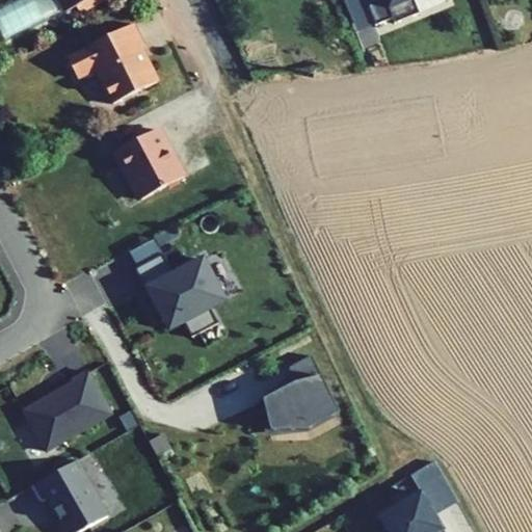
[(19,0),(0,9),(0,31),(4,41),(65,9),(60,0),(19,0)]
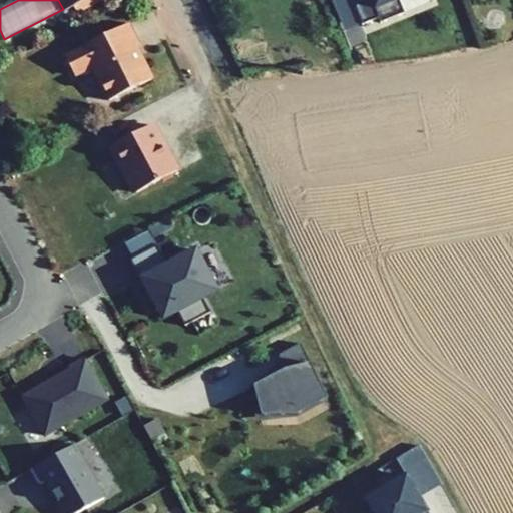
[(58,0),(63,9),(64,11),(85,0),(58,0)]
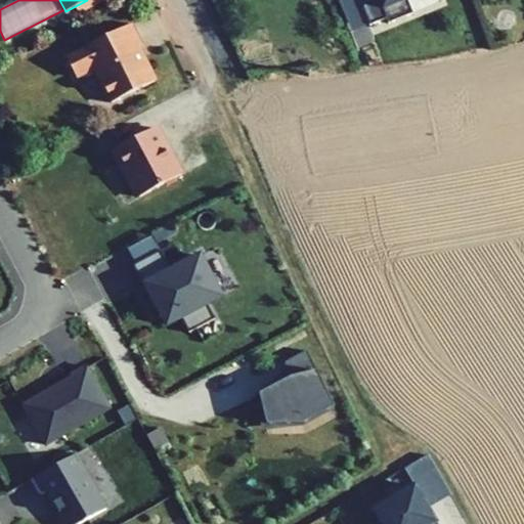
[(359,0),(370,25),(387,18),(389,23),(412,12),(407,0),(359,0)]
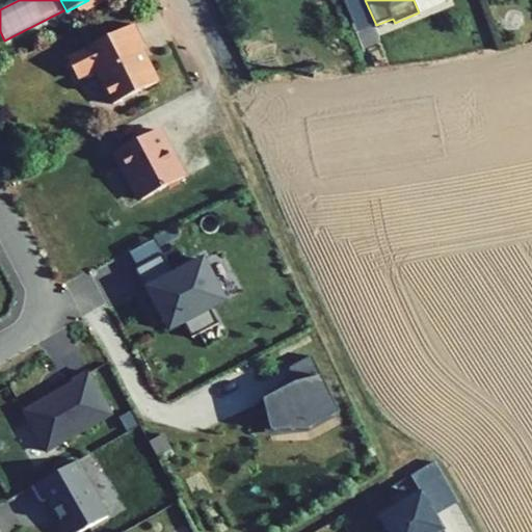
[(94,70),(111,105),(156,82),(139,48),(143,46),(132,25),(65,58),(76,78),(94,70)]
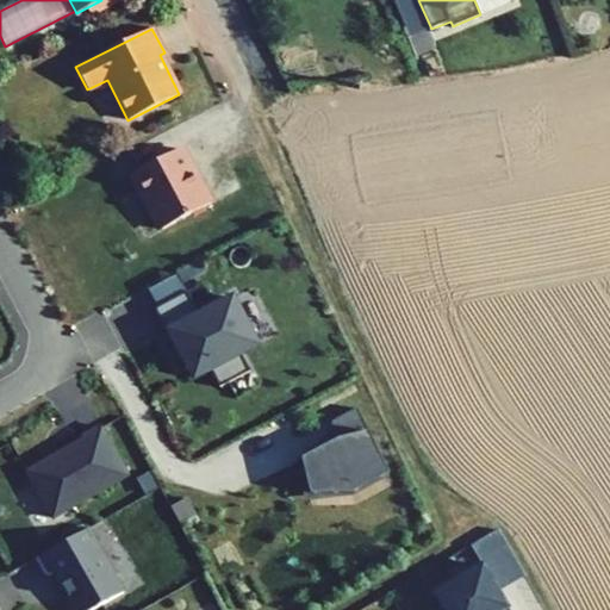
[(211,203),(181,148),(134,172),(161,228),(211,203)]
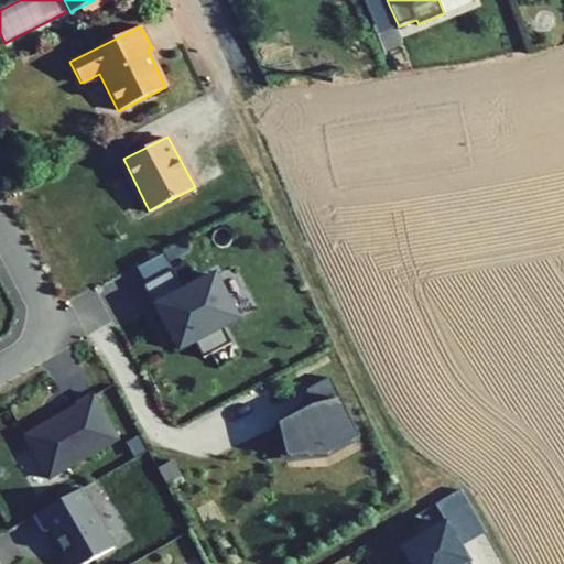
[(184,292),(172,270),(142,286),(164,328),(167,327),(179,350),(194,343),(203,358),(230,344),(221,327),(235,321),(214,275),(184,292)]
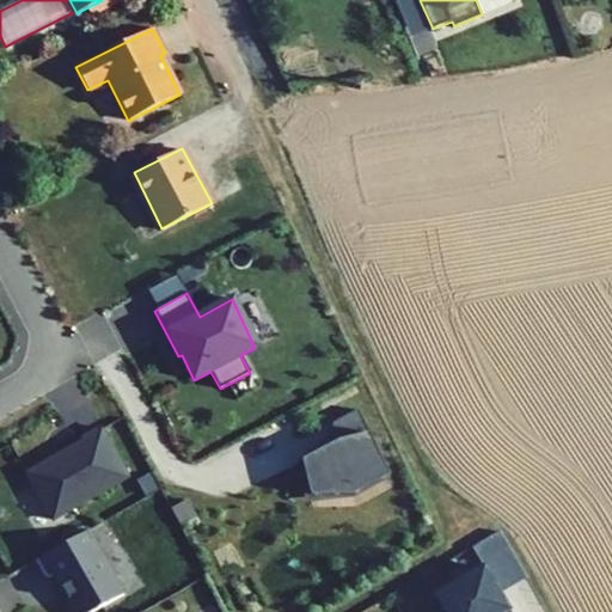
[(387,467),(361,408),(334,420),(338,438),(303,454),(308,483),(352,484),(387,467)]
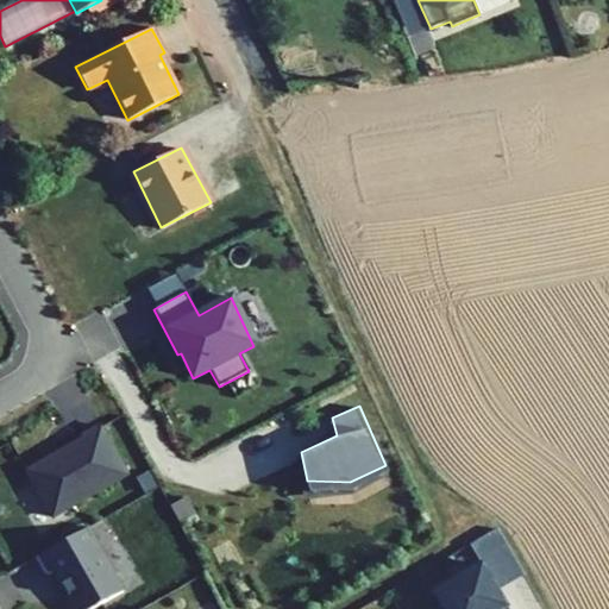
[(52,518),(126,475),(99,426),(81,435),(83,438),(26,470),(52,518)]
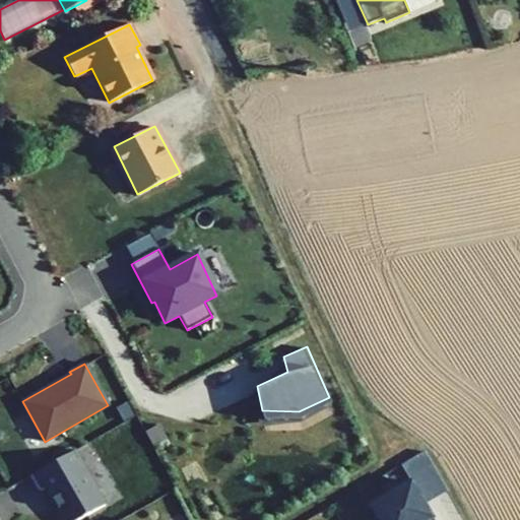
[(424,451),(401,464),(424,503),(437,495),(437,496),(446,491),(424,451)]
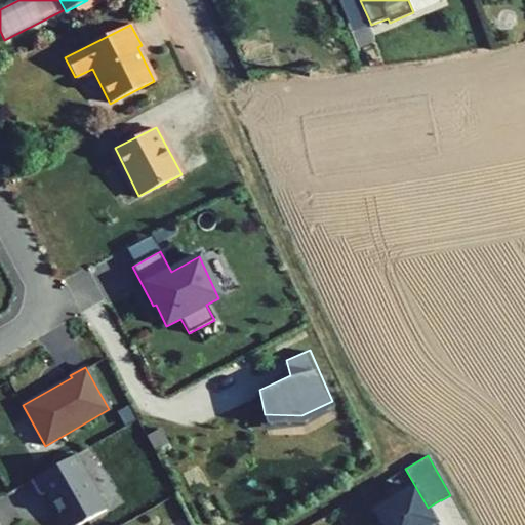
[(79,524),(106,510),(75,456),(32,480),(41,495),(46,492),(65,524),(79,524)]
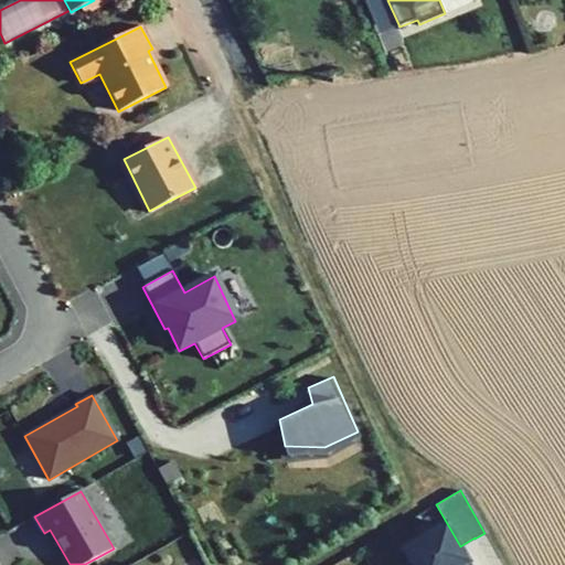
[(470,564),(446,523),(404,547),(413,564),(470,564)]
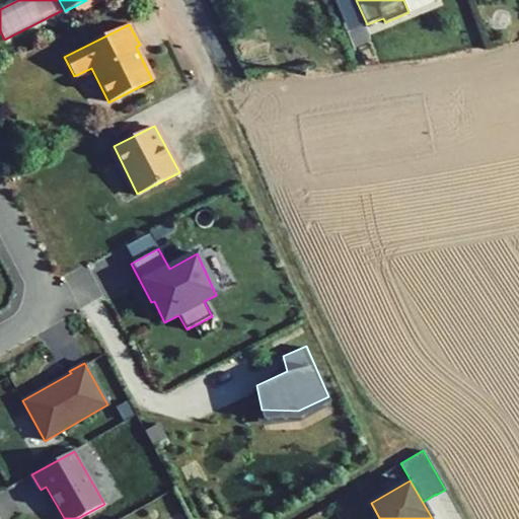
All buildings are outlined.
